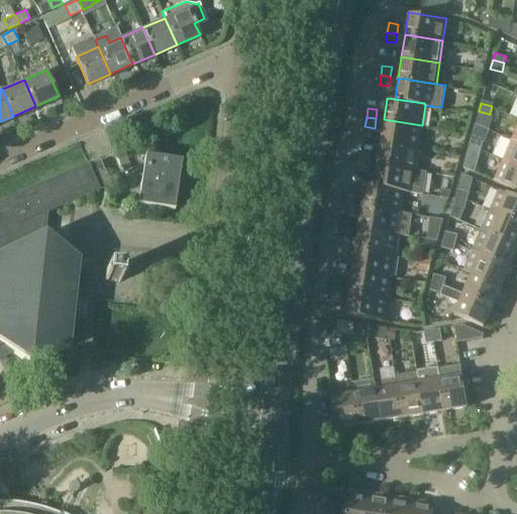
[(422,125),(384,119),(381,141),(418,146),(422,125)]
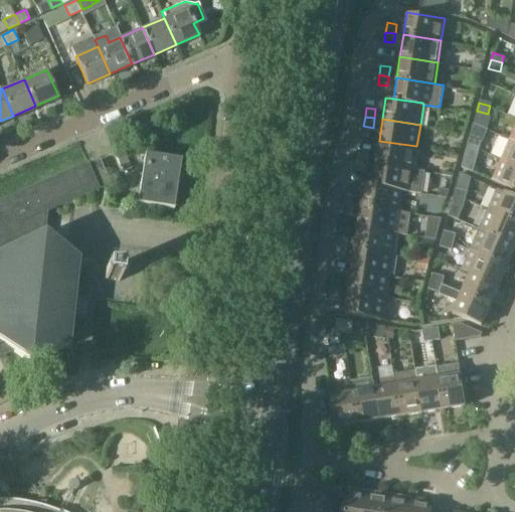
[(514,139),(509,137),(501,157),(514,163),(514,139)]
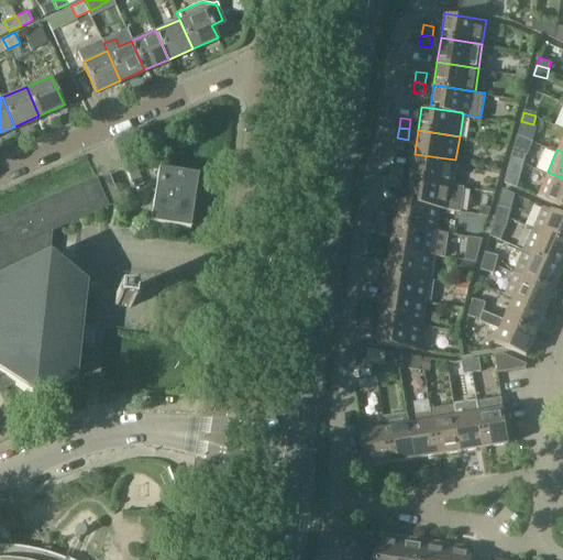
[(510,158),(523,162),(526,154),(512,151),(510,158)]
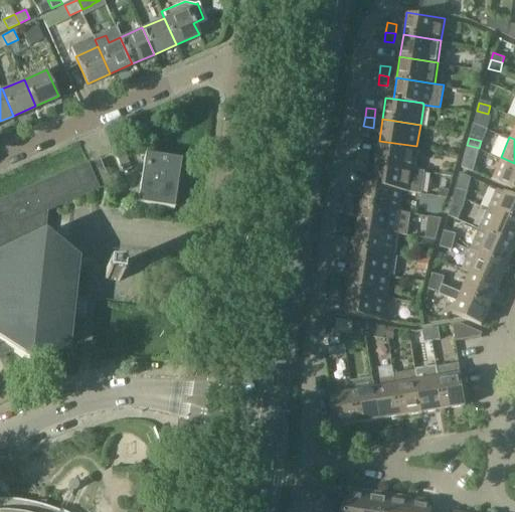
[(416,146),(379,141),(376,162),(413,168),(416,146)]
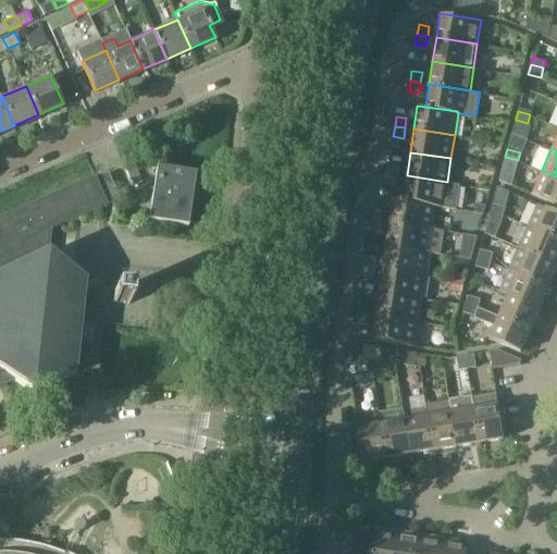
[(511,184),(518,160),(505,157),(499,179),(511,184)]
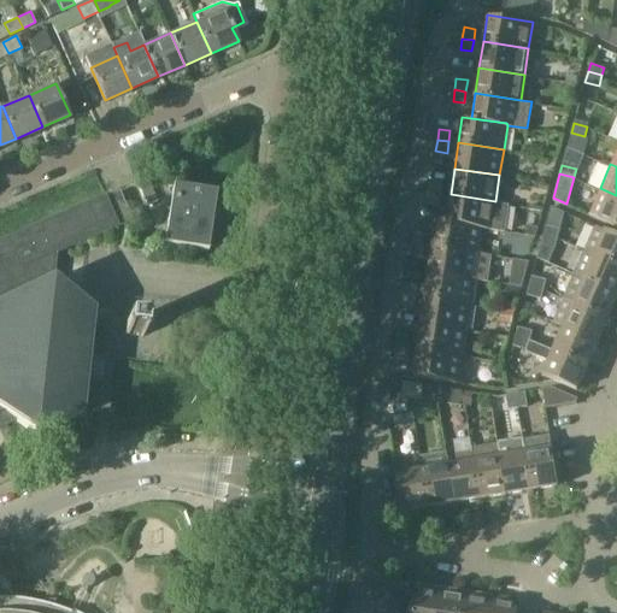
[(147,202),(157,198),(148,178),(139,182),(147,202)]
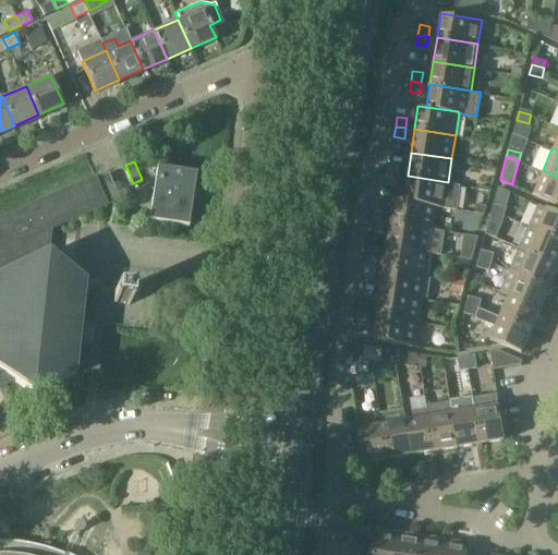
[(388,173),(399,175),(400,165),(390,163),(388,173)]
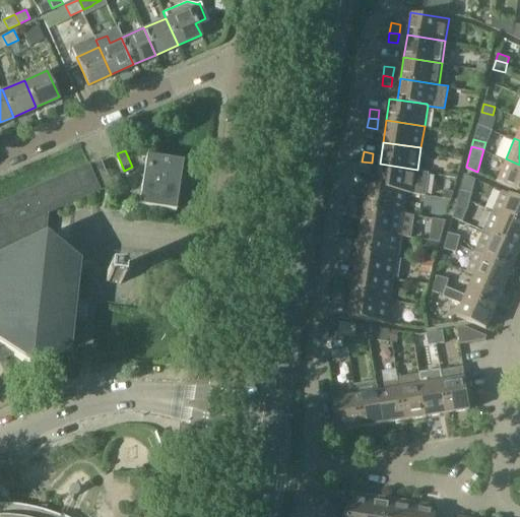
[(176,208),(183,158),(145,153),(138,203),(176,208)]
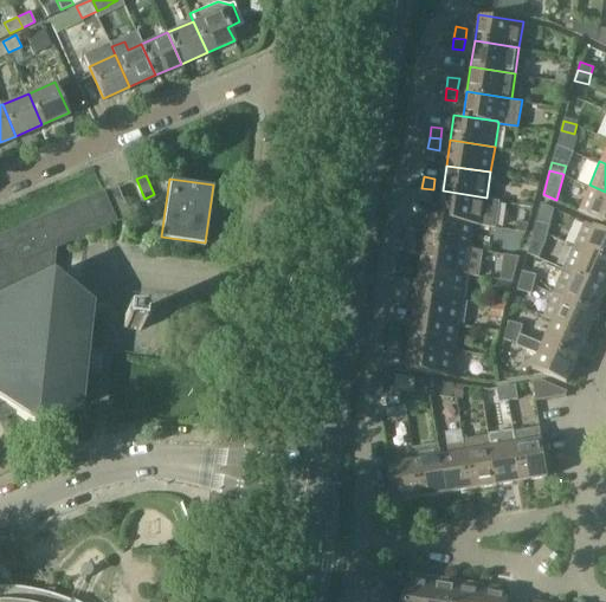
[(92,304),(94,302),(52,271),(55,246),(137,209),(135,202),(128,206),(118,183),(105,189),(104,187),(0,232),(0,416),(15,410),(34,424),(82,403),(82,400),(81,400),(69,392),(72,386),(76,380),(78,371),(82,363),(83,353),(84,344),(84,337),(83,330),(82,319),(78,310),(92,304)]
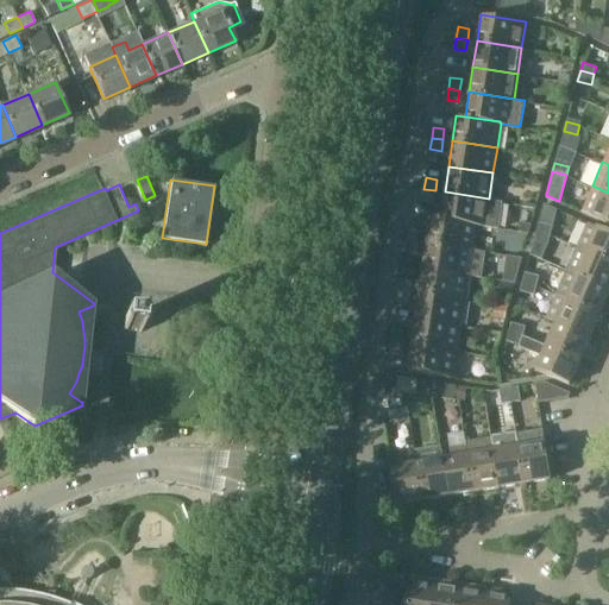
[(608,193),(592,186),(582,210),(591,214),(608,221),(608,193)]
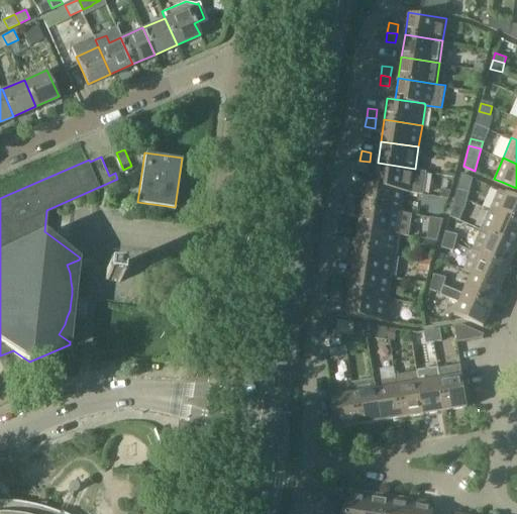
[(370,162),(359,161),(358,170),(368,171),(370,162)]
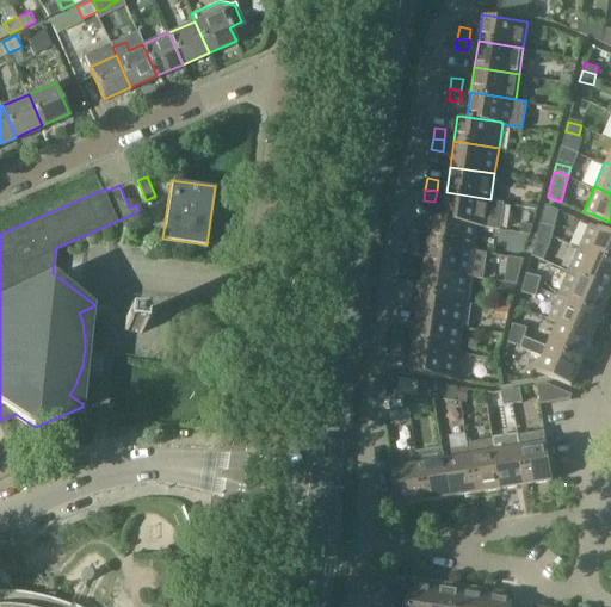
[(504,200),(491,199),(446,192),(443,217),(476,223),(477,224),(487,225),(499,228),(504,200)]
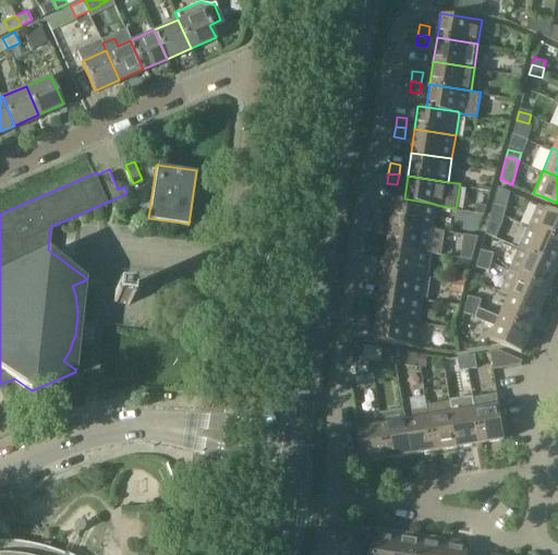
[(435,204),(404,198),(396,197),(391,221),(433,227),(436,205),(435,204)]
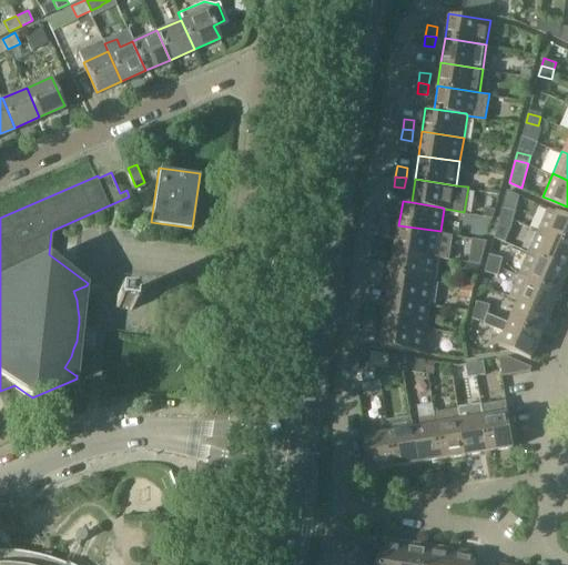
[(485,207),(484,213),(484,215),(493,217),(495,208),(485,207)]
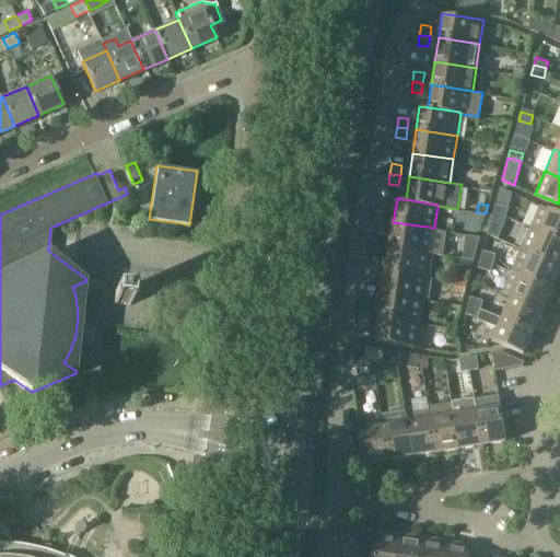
[(493,211),(506,215),(509,207),(496,204),(493,211)]
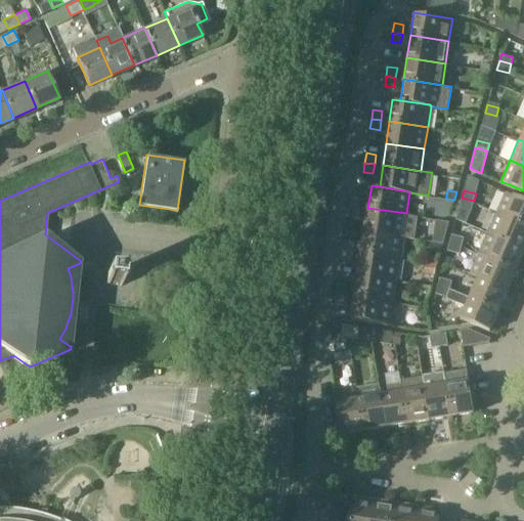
[(506,190),(496,211),(523,222),(523,197),(515,193),(514,193),(506,190)]
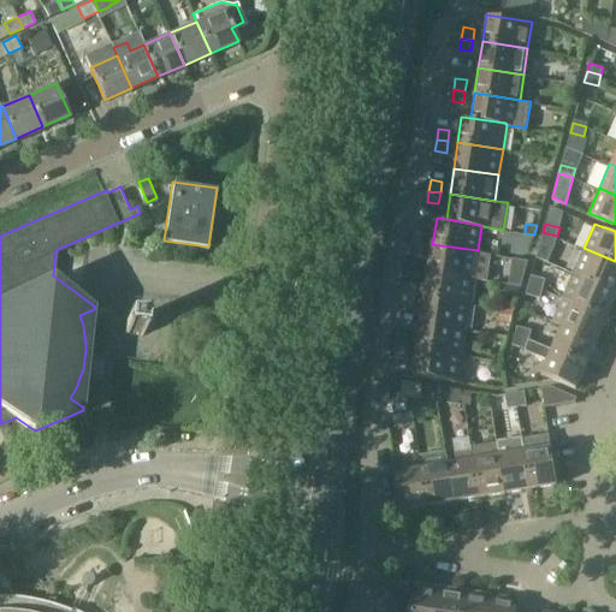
[(412,241),(422,243),(425,231),(413,230),(412,241)]
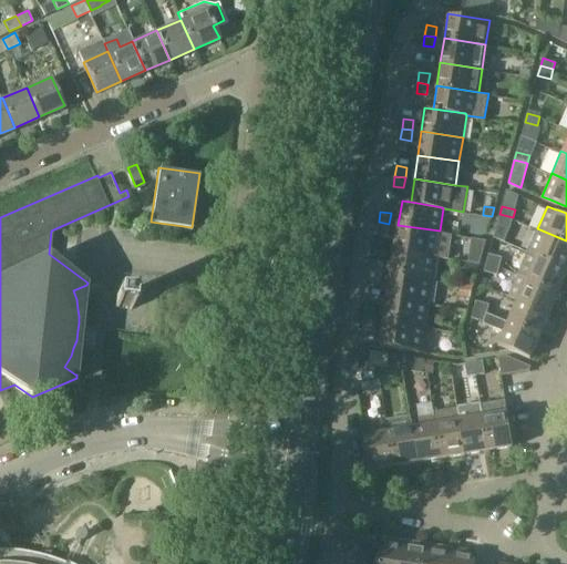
[(511,227),(513,217),(500,214),(497,224),(511,227)]
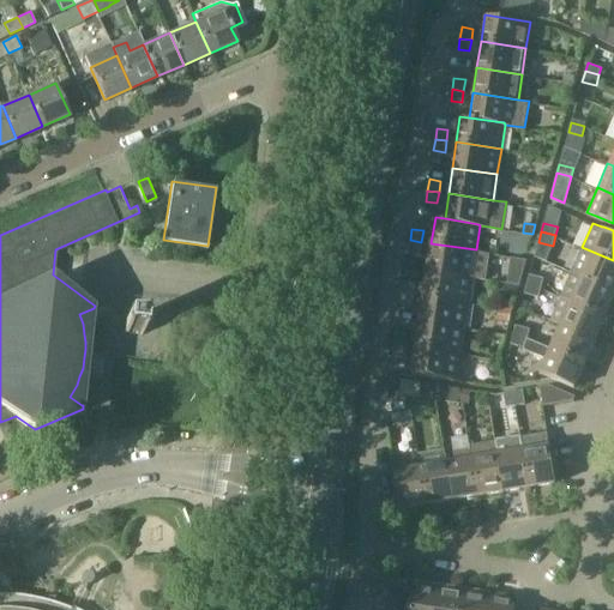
[(421,242),(410,240),(409,251),(420,253),(421,242)]
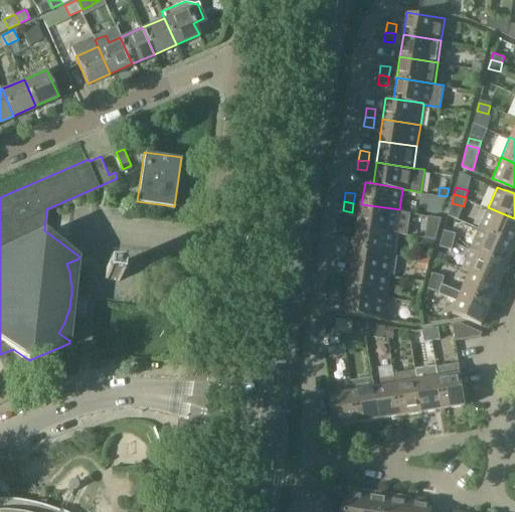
[(399,209),(361,204),(358,225),(396,231),(399,209)]
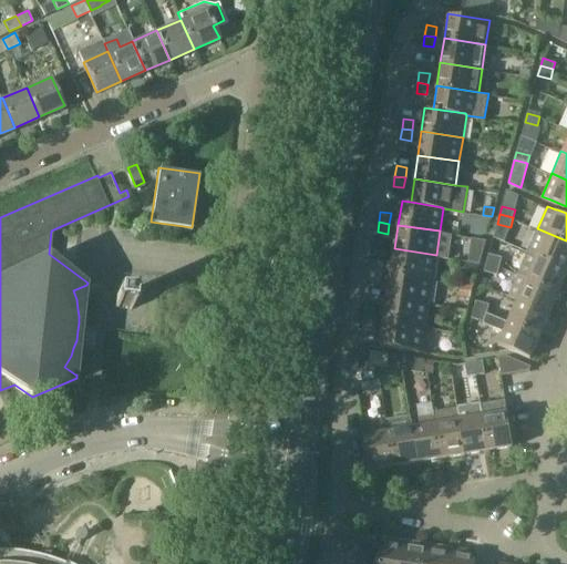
[(527,250),(537,254),(566,266),(566,241),(537,228),(527,250)]
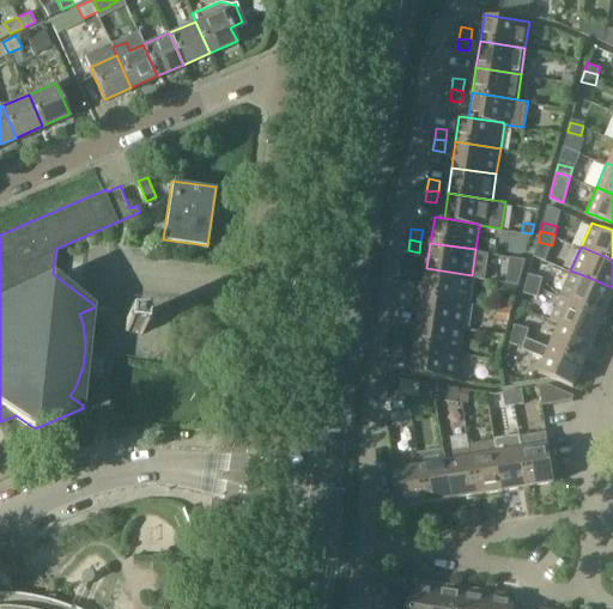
[(472,275),(426,268),(423,294),(468,300),(472,275)]
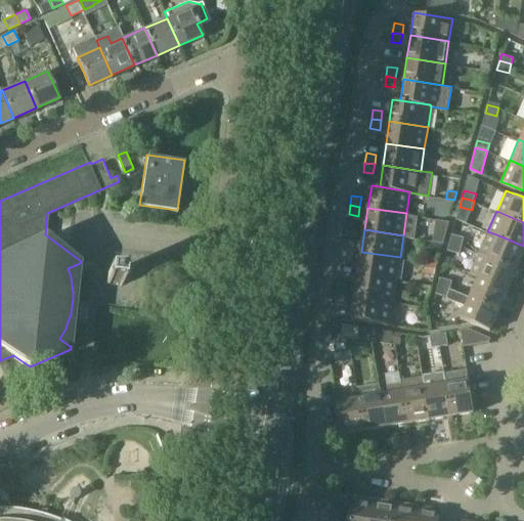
[(488,255),(517,267),(523,250),(523,246),(496,234),(487,231),(479,251),(488,255)]
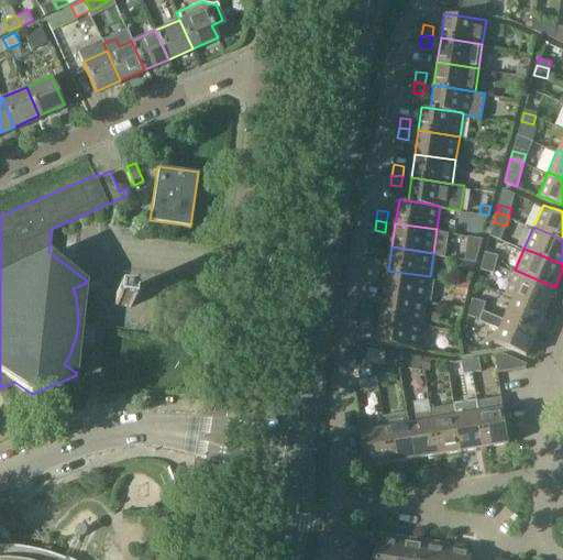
[(476,261),(476,260),(478,252),(466,250),(464,259),(476,261)]
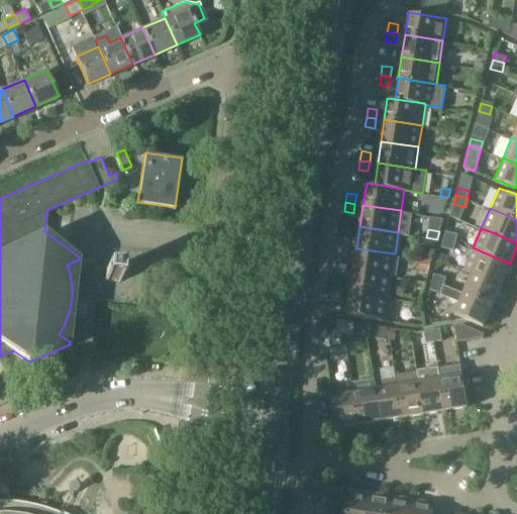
[(444,237),(455,240),(457,233),(446,230),(444,237)]
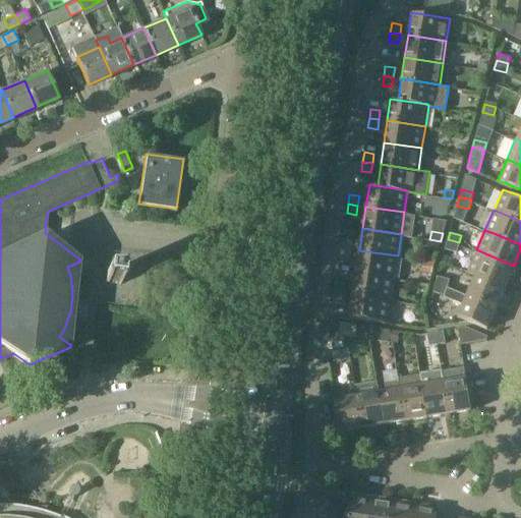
[(342,247),(351,248),(352,239),(343,237),(342,247)]
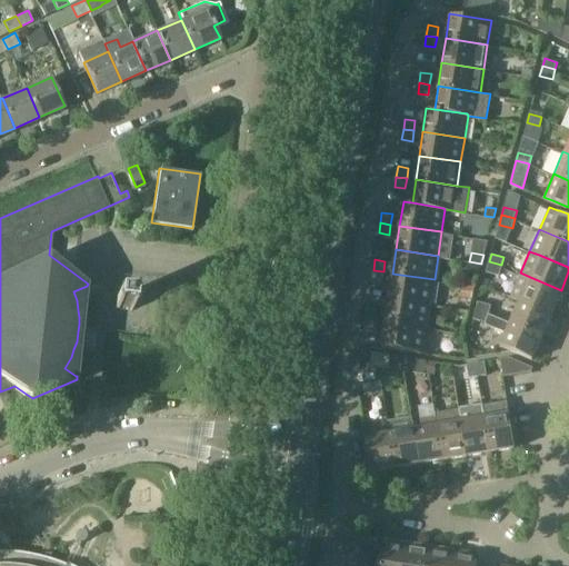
[(499,275),(501,265),(489,261),(486,271),(499,275)]
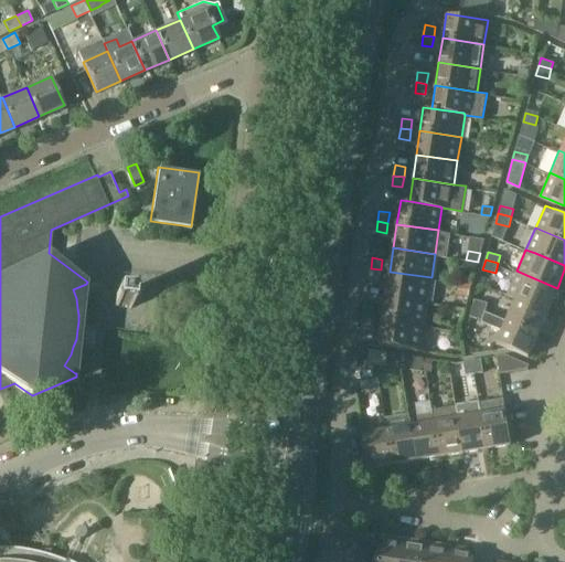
[(381,269),(371,268),(369,278),(380,279),(381,269)]
